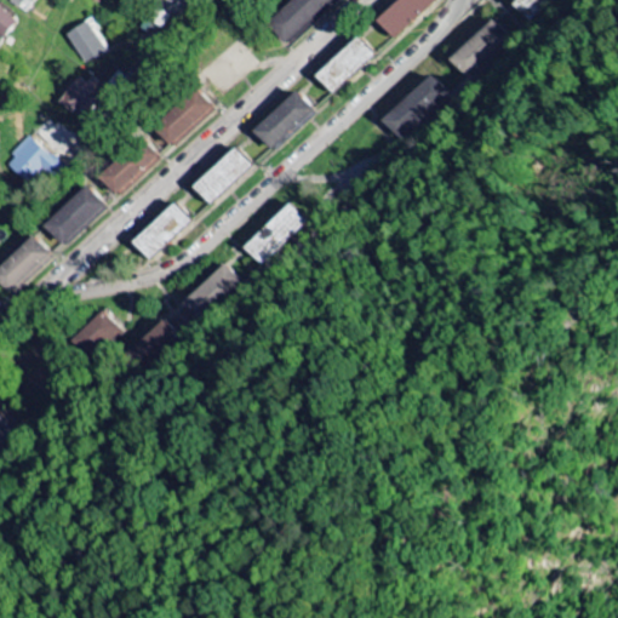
[(290,0),(265,23),(286,44),(332,0),(290,0)]
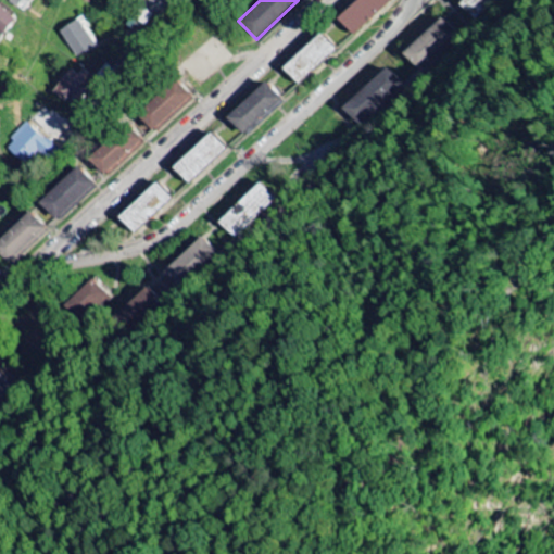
[(352,33),(385,0),(352,0),(336,16),(352,33)]
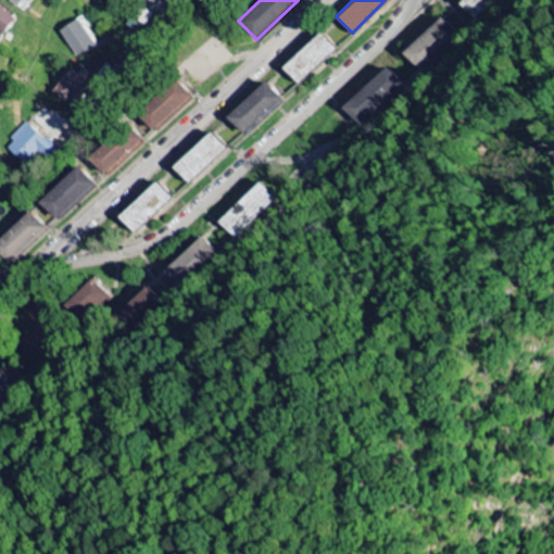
[(0,32),(1,33),(14,16),(0,5),(0,32)]
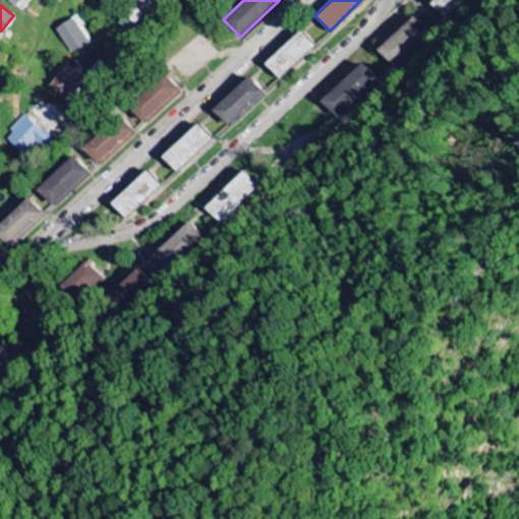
[(72,53),(91,41),(74,15),(55,27),(72,53)]
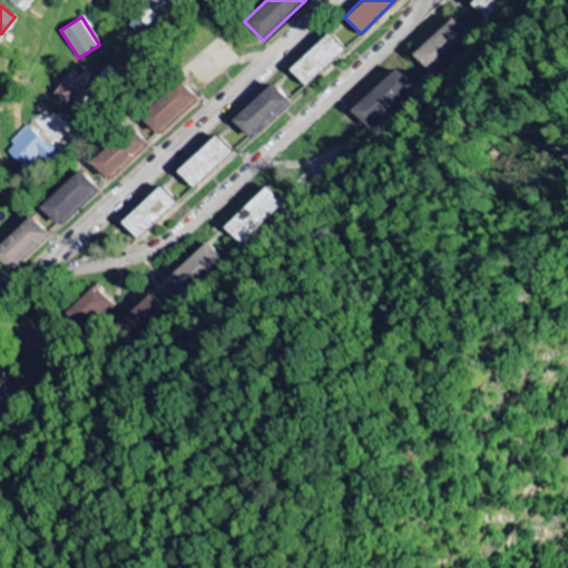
[(414,52),(428,67),(466,32),(453,19),(414,52)]
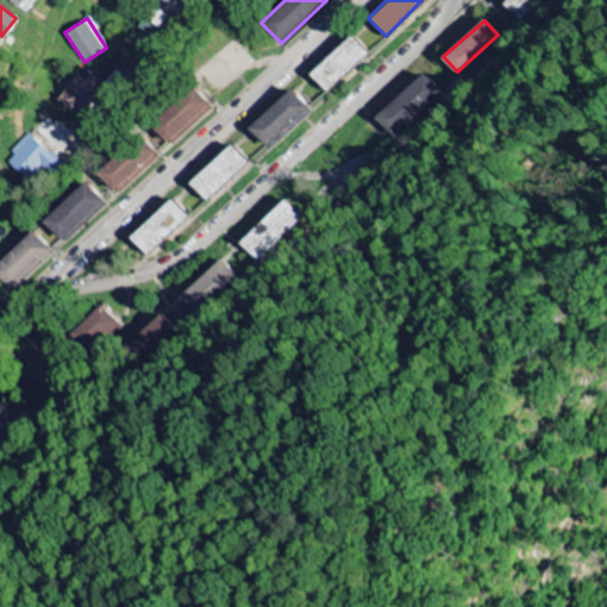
[(326,92),(365,51),(346,33),(307,74),(326,92)]
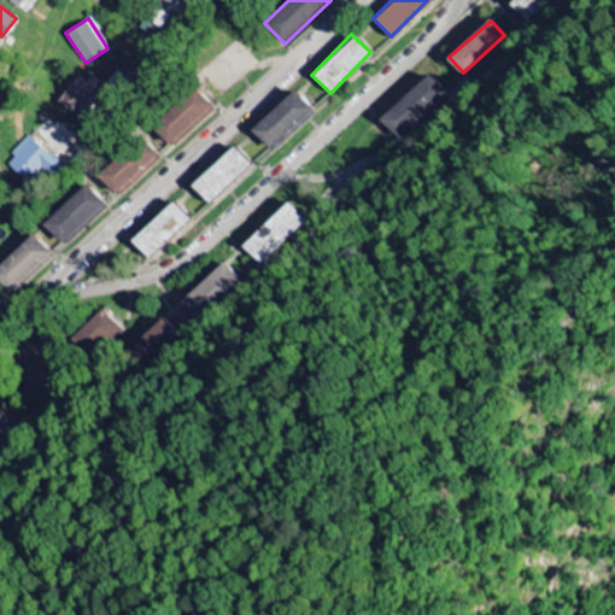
[(92,75),(86,81),(80,75),(56,100),(74,117),(103,85),(92,75)]
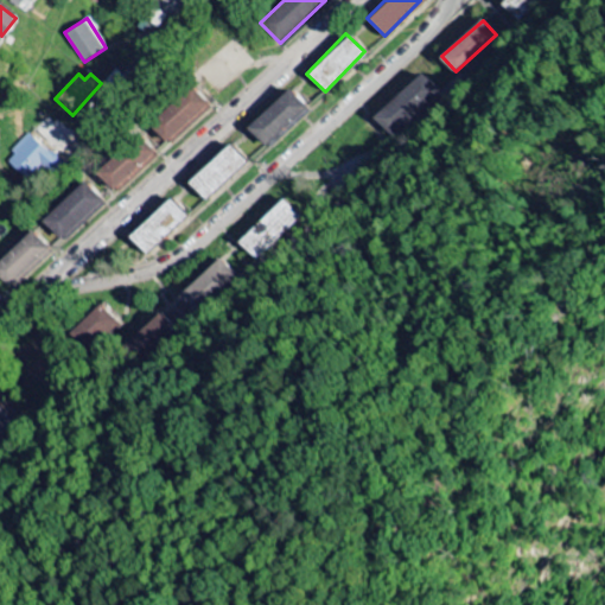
[(370,116),(384,134),(439,94),(424,75),(370,116)]
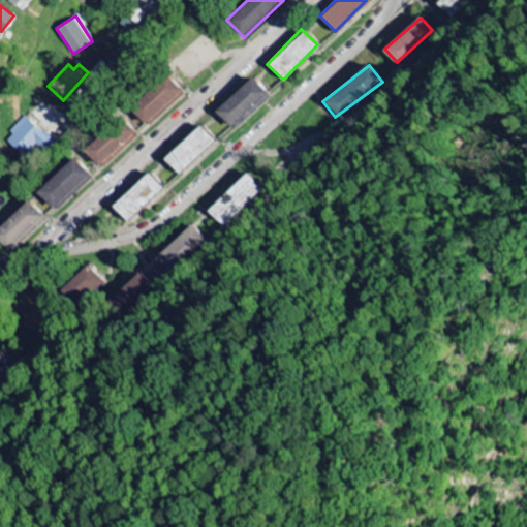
[(129,107),(147,126),(183,92),(164,73),(129,107)]
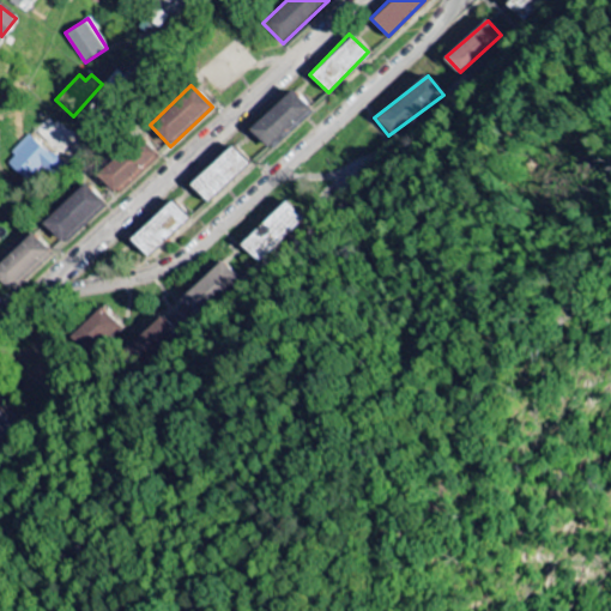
[(249,128),(272,151),(312,109),(289,86),(249,128)]
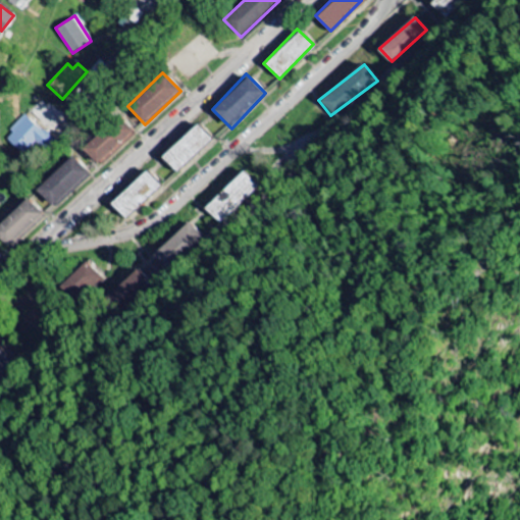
[(4,135),(24,154),(36,142),(43,149),(53,139),(26,113),(4,135)]
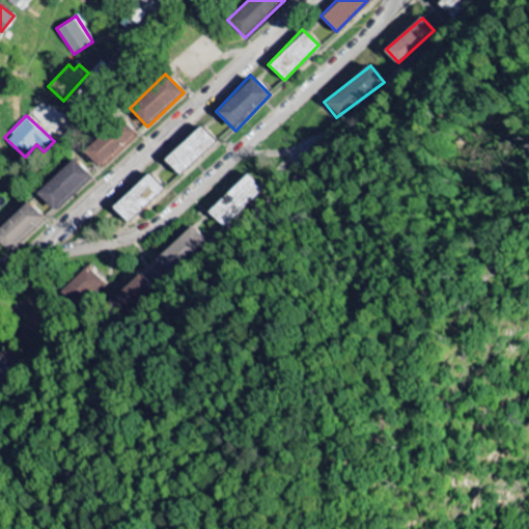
[(104,169),(137,133),(118,116),(85,151),(104,169)]
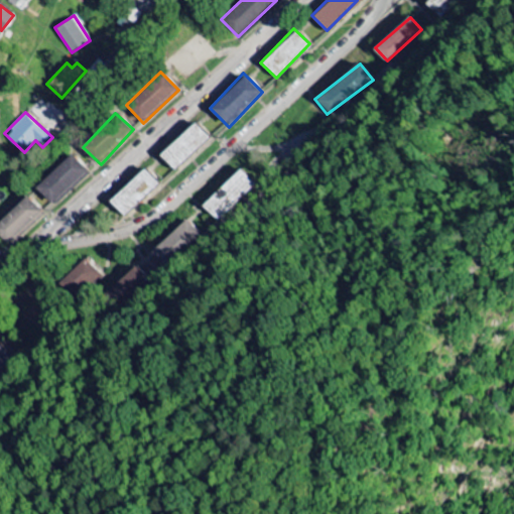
[(209,138),(193,121),(157,153),(173,170),(209,138)]
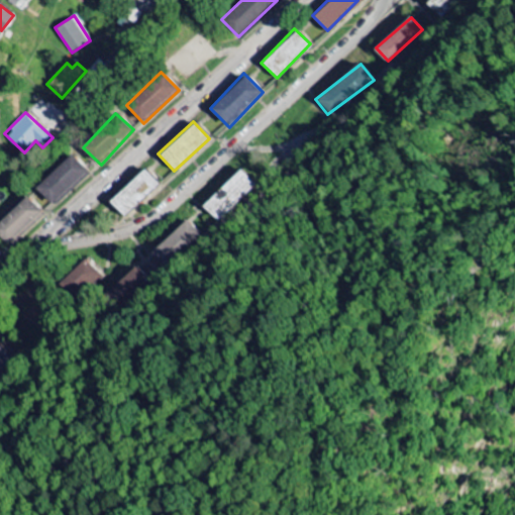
[(37,187),(54,204),(89,171),(73,153),(37,187)]
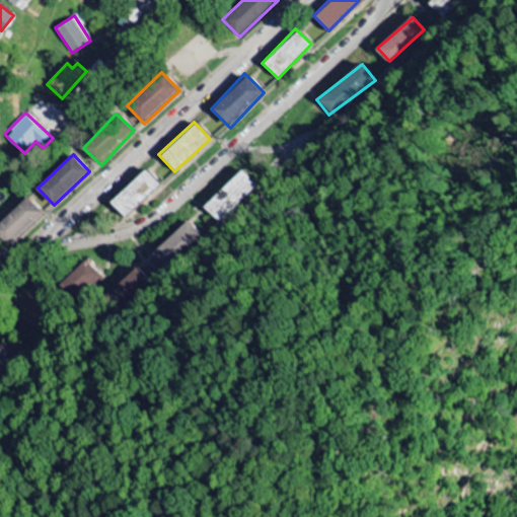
[(107,201),(123,218),(158,185),(143,167),(107,201)]
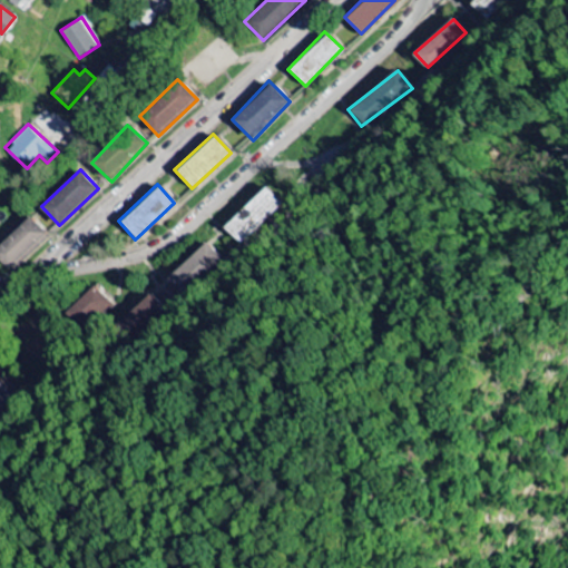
[(224,225),(242,244),(285,202),(268,184),(224,225)]
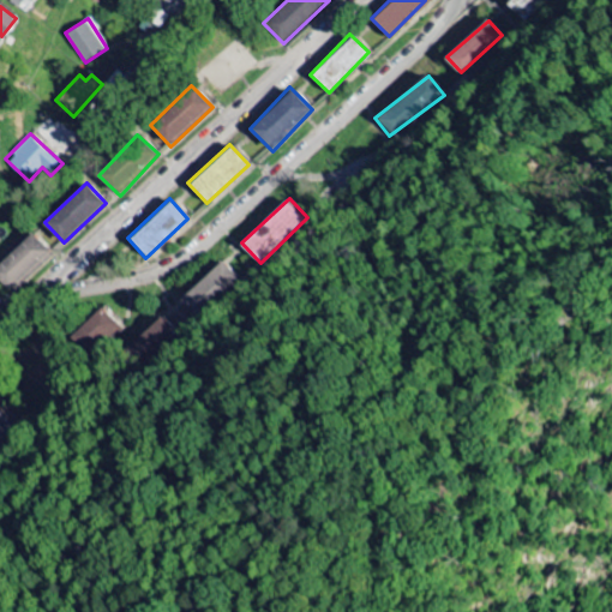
[(0,276),(13,292),(54,253),(35,233),(0,264),(0,276)]
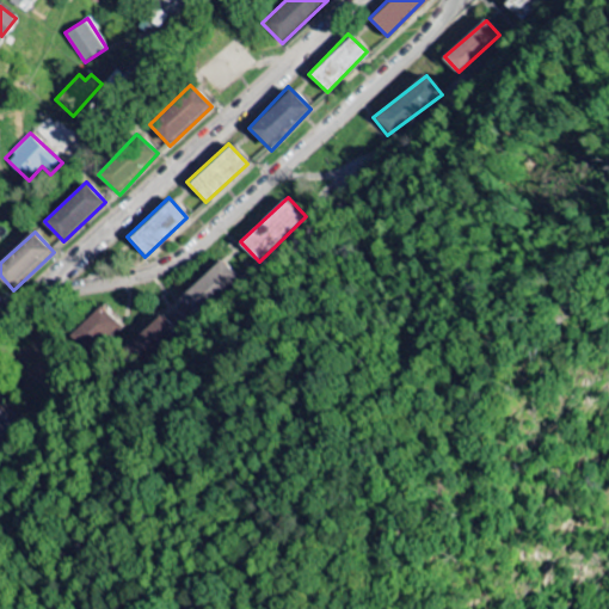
[(116,318),(104,305),(78,328),(90,342),(116,318)]
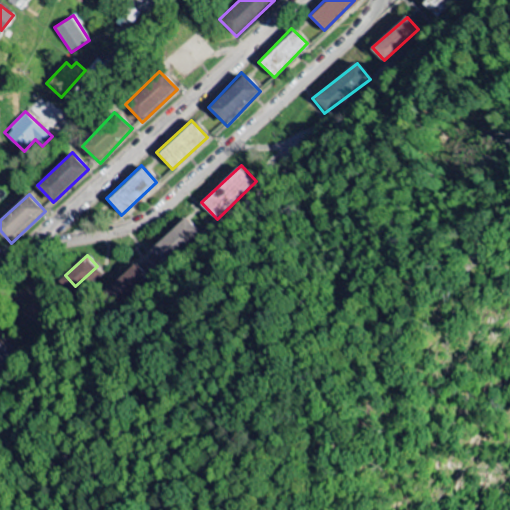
[(0,366),(10,369),(16,347),(0,342),(0,366)]
